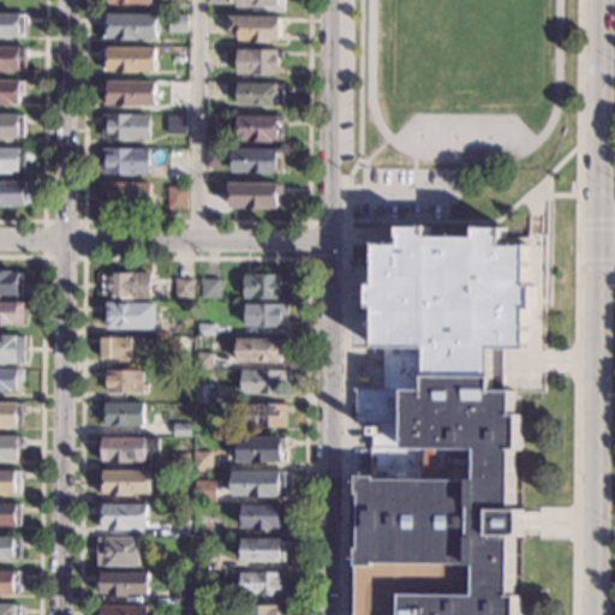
[(25,37),(13,37),(13,40),(0,40),(0,13),(27,15),(25,37)]
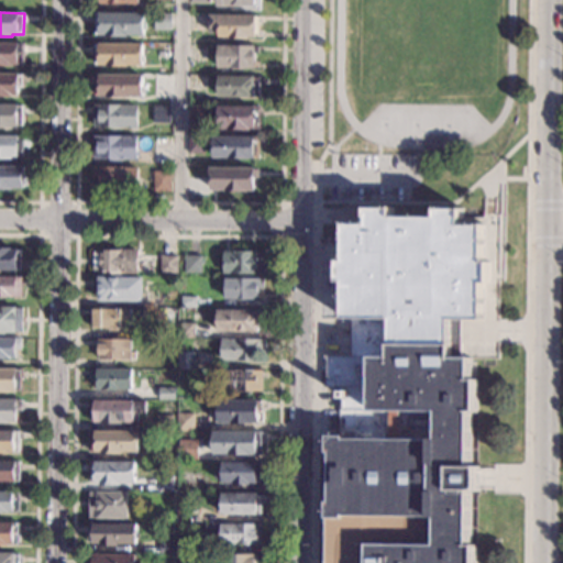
[(144,36),(127,36),(127,39),(106,37),(106,35),(95,35),(95,13),(144,13),(144,36)]
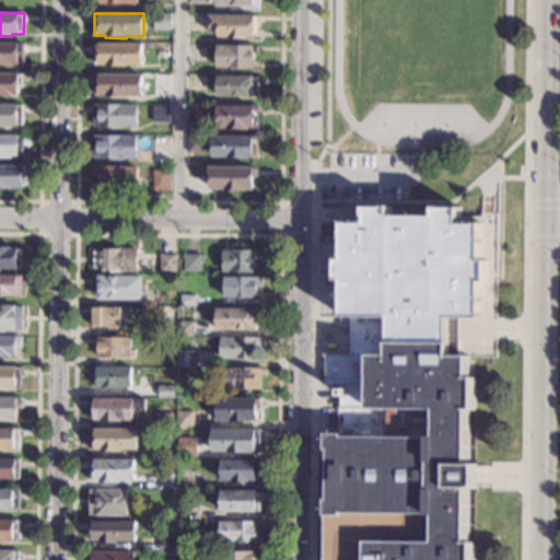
[(257,25),(254,25),(254,38),(246,38),(246,39),(228,39),(228,37),(218,37),(218,33),(208,33),(209,15),(258,15),(257,25)]
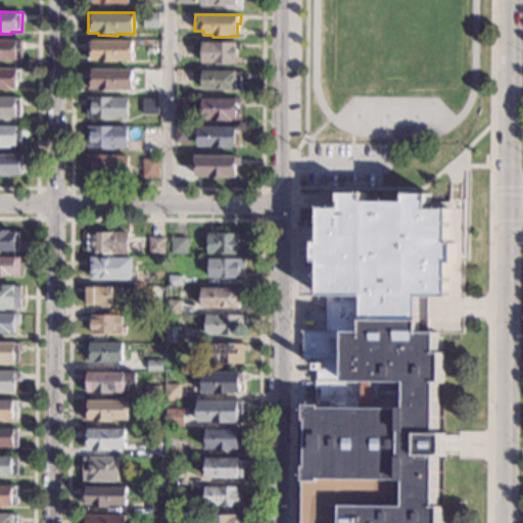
[(22,60),(12,60),(12,62),(0,62),(0,40),(22,41),(22,60)]
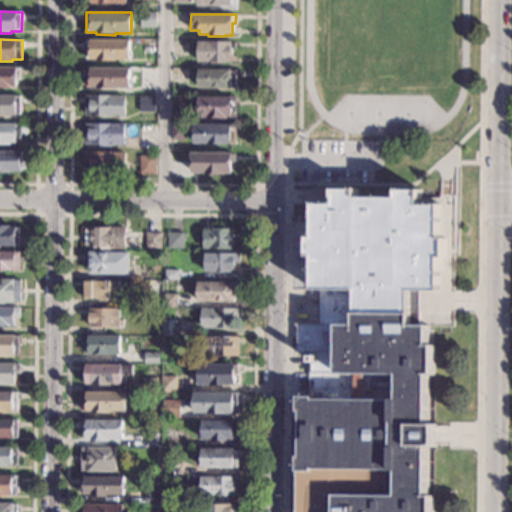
[(130,60),(116,60),(116,62),(96,62),(96,59),(86,59),(86,41),(130,41),(130,60)]
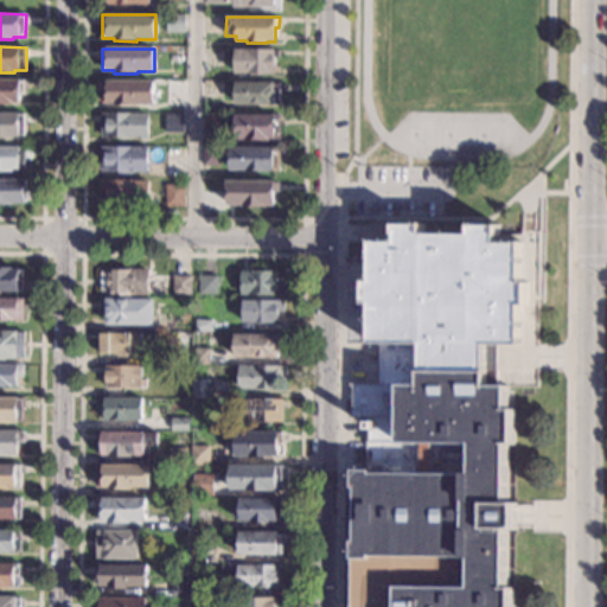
[(274,75),(235,74),(235,69),(230,69),(230,59),(235,59),(235,49),(275,50),(274,75)]
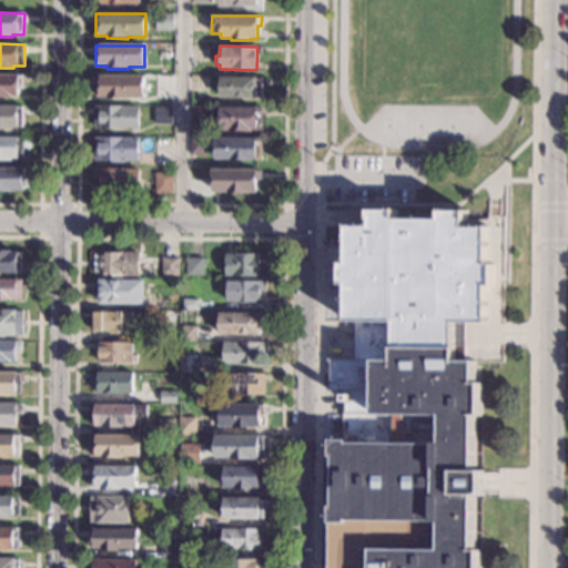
[(23,90),(18,90),(18,97),(12,97),(12,99),(0,99),(0,75),(23,75),(23,90)]
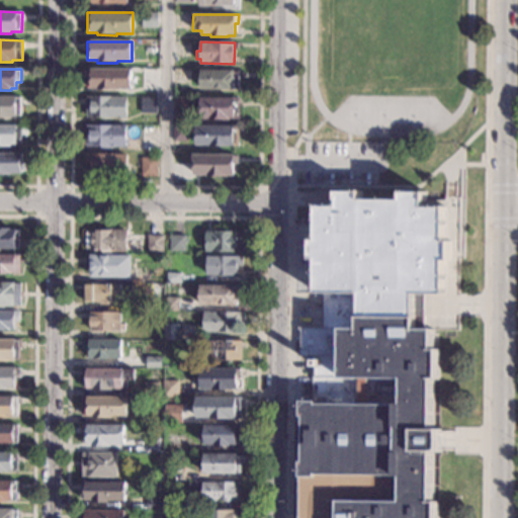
[(240,71),(240,90),(200,89),(200,69),(240,71)]
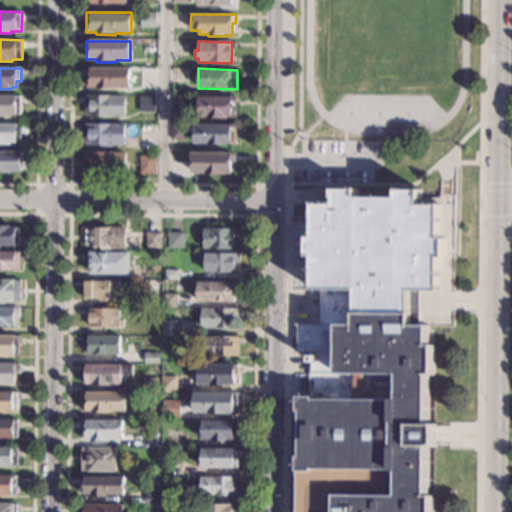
[(129,88),(116,88),(116,89),(97,89),(97,87),(87,87),(87,69),(129,69),(129,88)]
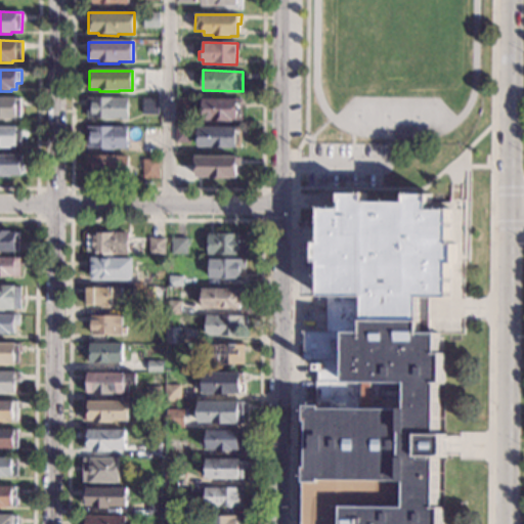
[(22,118),(12,118),(12,120),(0,120),(0,98),(23,98),(22,118)]
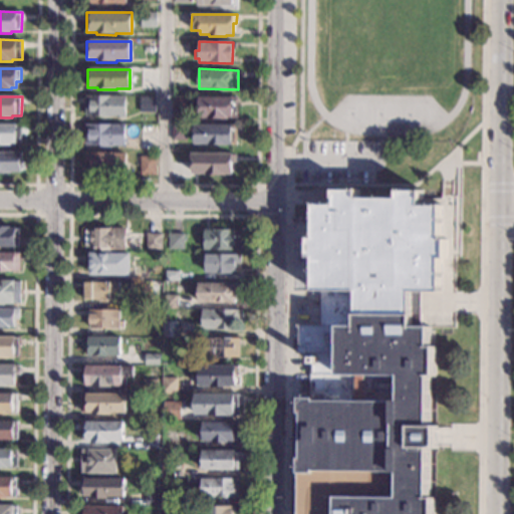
[(125,116),(110,116),(110,117),(100,117),(100,115),(85,115),(85,96),(125,96),(125,116)]
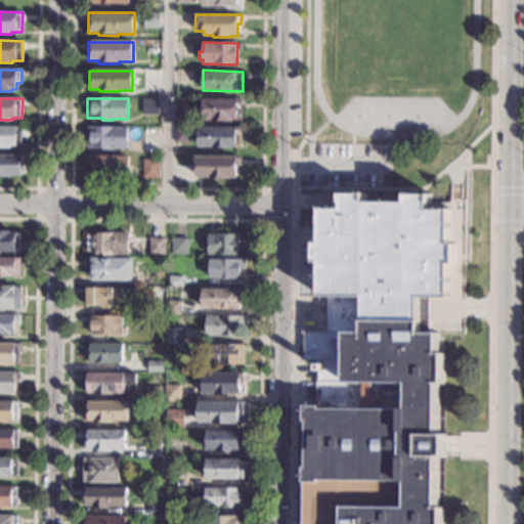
[(159,115),(142,115),(142,98),(159,99),(159,115)]
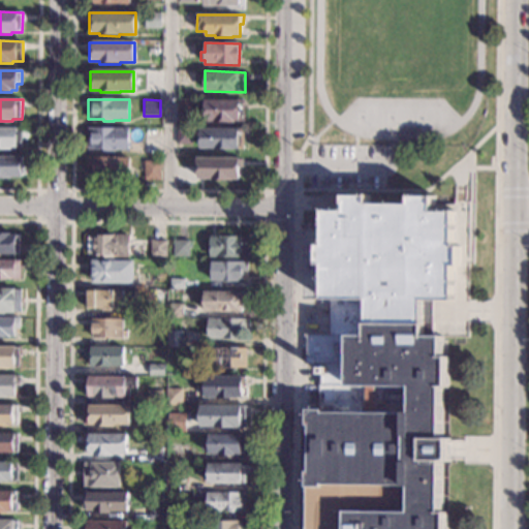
[(245,121),(235,121),(235,123),(213,123),(213,121),(204,121),(204,99),(245,100),(245,121)]
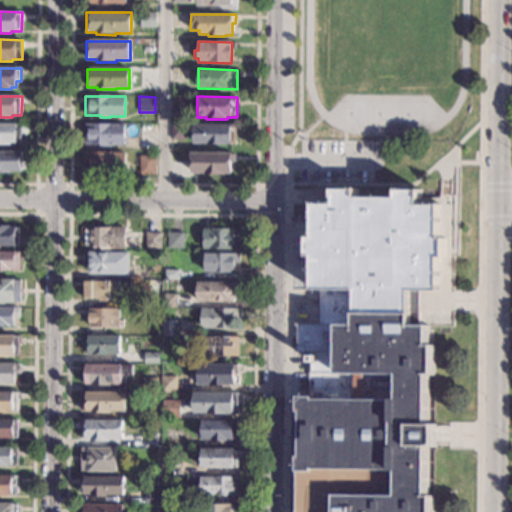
[(16,143),(11,143),(11,145),(0,145),(0,124),(17,124),(16,143)]
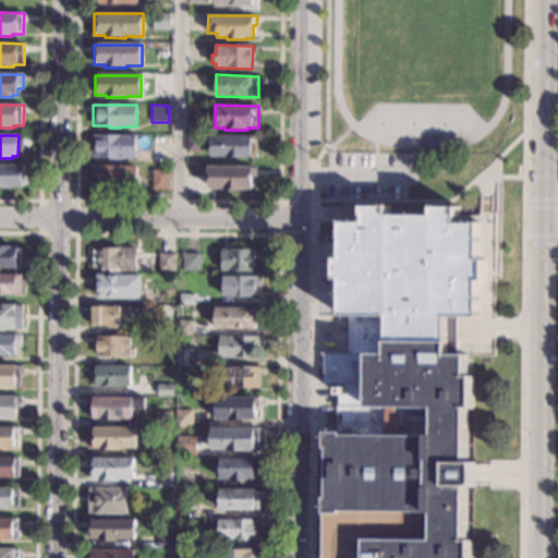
[(168,146),(153,146),(153,135),(168,135),(168,146)]
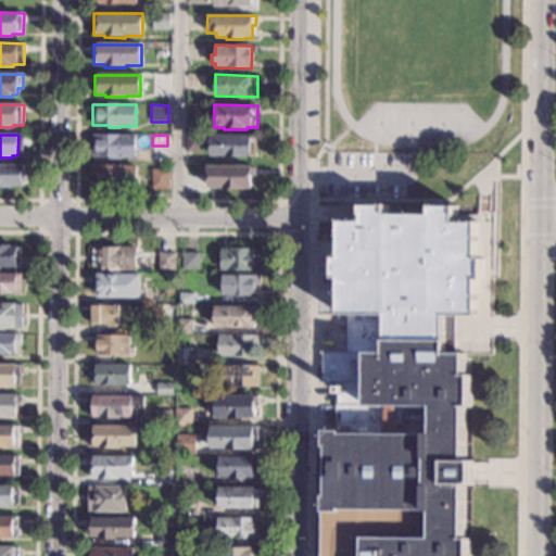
[(136,158),(119,158),(119,160),(108,160),(108,156),(92,156),(92,136),(136,136),(136,158)]
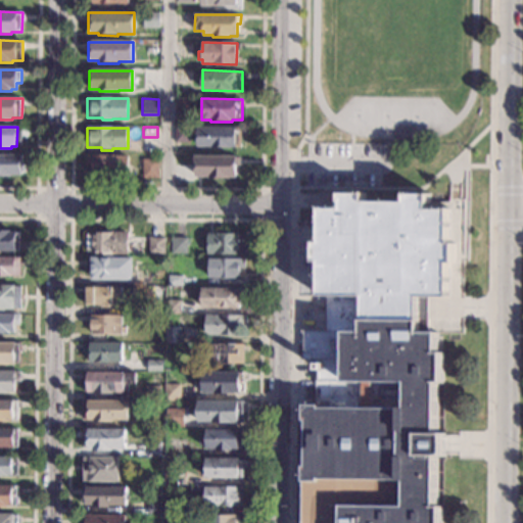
[(240,147),(231,147),(231,149),(211,149),(211,147),(197,147),(197,128),(240,128),(240,147)]
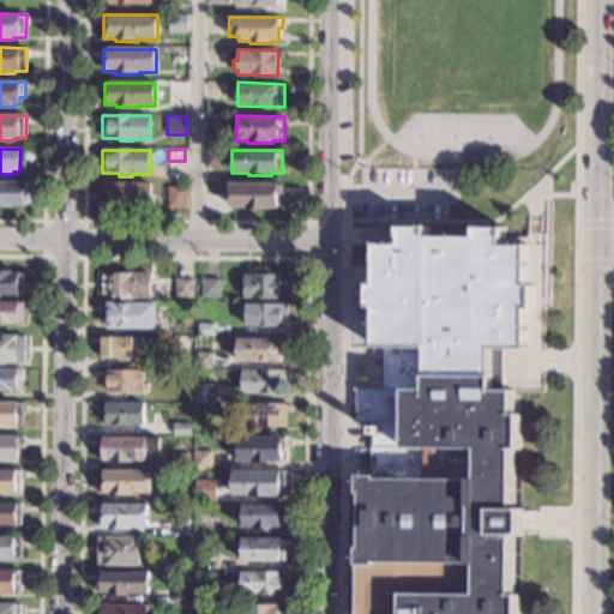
[(0,181),(25,182),(25,206),(13,205),(13,208),(0,208),(0,181)]
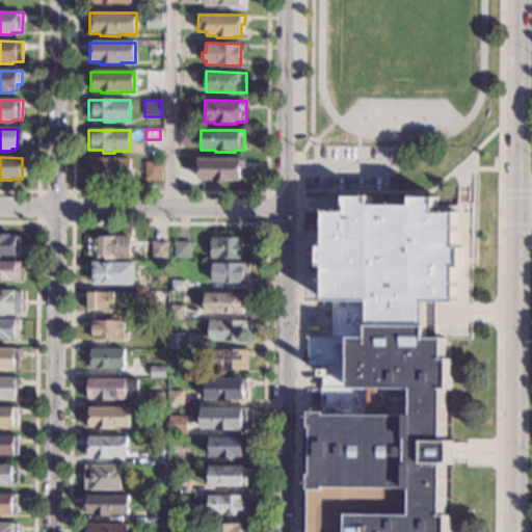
[(131,181),(95,181),(95,170),(88,170),(88,159),(131,159),(131,181)]
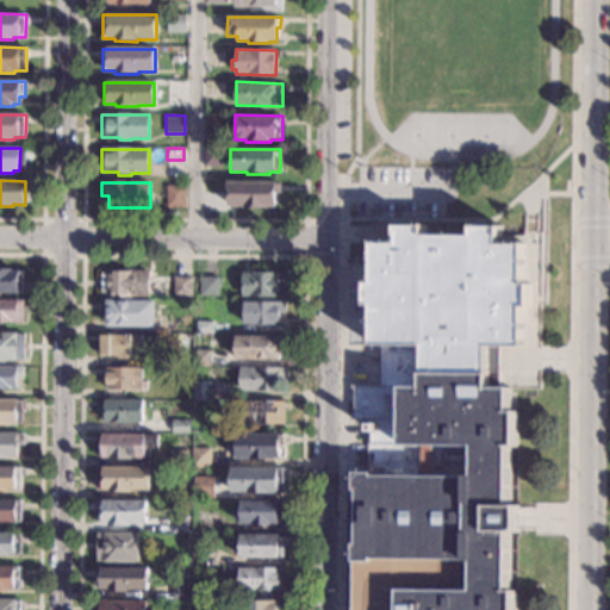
[(279,206),(268,206),(268,209),(243,209),(243,207),(226,207),(226,182),(279,182),(279,206)]
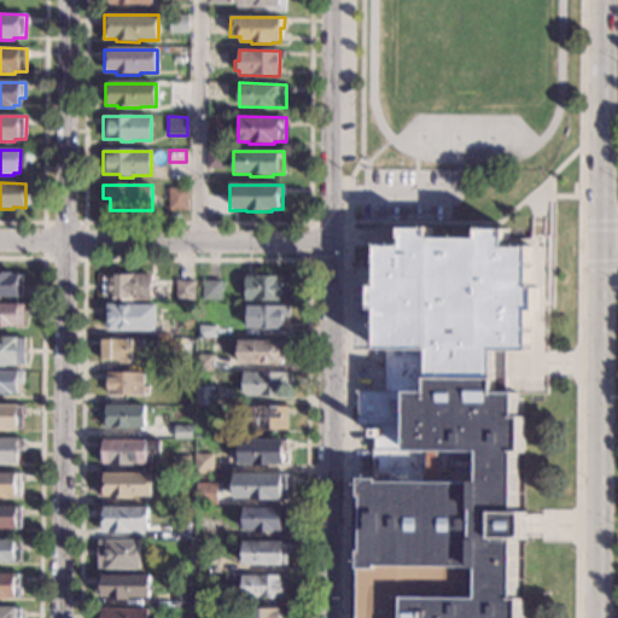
[(187,211),(168,211),(168,188),(187,188),(187,211)]
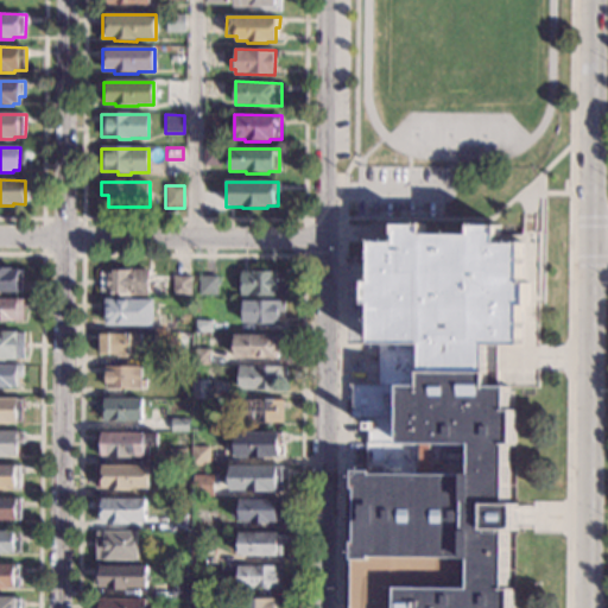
[(499,235),(498,235),(498,241),(498,245),(523,245),(523,284),(529,284),(529,305),(523,305),(521,346),(487,344),(487,387),(508,387),(508,411),(514,411),(514,445),(508,445),(507,505),(515,505),(515,531),(507,531),(506,590),(513,590),(513,607),(352,607),(353,543),(356,543),(356,489),(354,489),(354,472),(372,472),(372,475),(420,475),(420,444),(368,444),(368,419),(352,419),(352,385),(379,385),(379,344),(369,344),(371,305),(365,305),(366,283),(372,283),(372,242),(397,244),(397,235),(396,235),(396,226),(424,226),(423,235),(472,235),(473,226),(499,227),(499,235)]
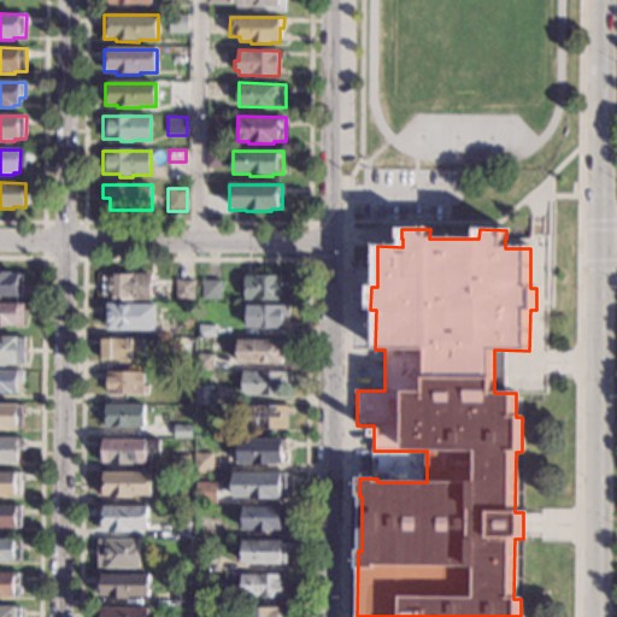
[(13,274),(25,274),(25,297),(0,297),(0,271),(13,271),(13,274)]
